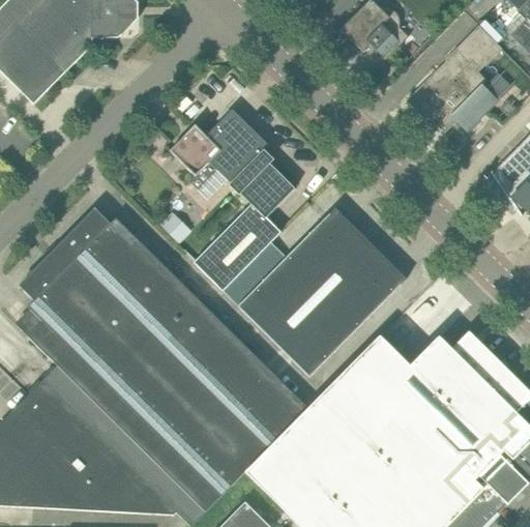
[(5,0),(0,6),(0,68),(33,103),(92,44),(92,36),(118,35),(130,24),(134,20),(134,0),(5,0)]
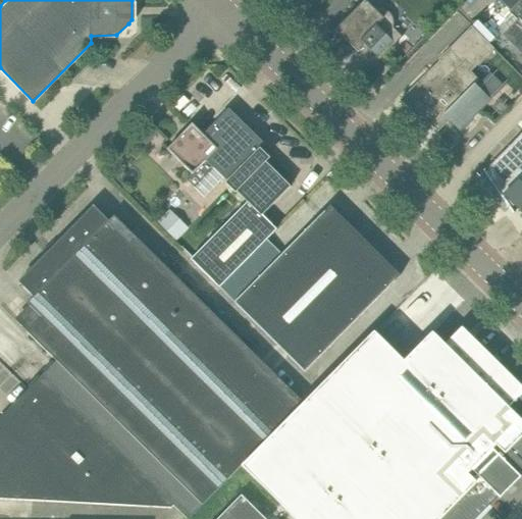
[(351,43),(354,40),(360,46),(354,51),(358,56),(360,57),(362,58),(363,59),(365,59),(367,60),(370,60),(372,59),(376,58),(378,57),(380,56),(402,34),(393,24),(394,23),(394,21),(394,19),(394,16),(393,15),(393,14),(392,12),(390,11),(389,9),(387,7),(386,6),(384,5),(381,4),(379,4),(376,4),(374,4),(373,4),(368,0),(360,0),(334,27),(351,43)]
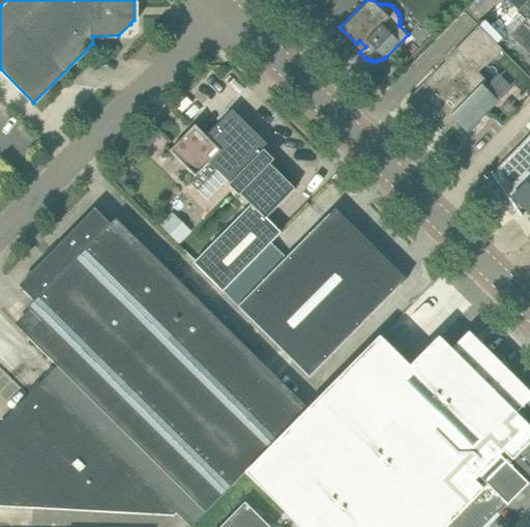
[(507,0),(520,11),(503,27),(529,53),(529,0),(507,0)]
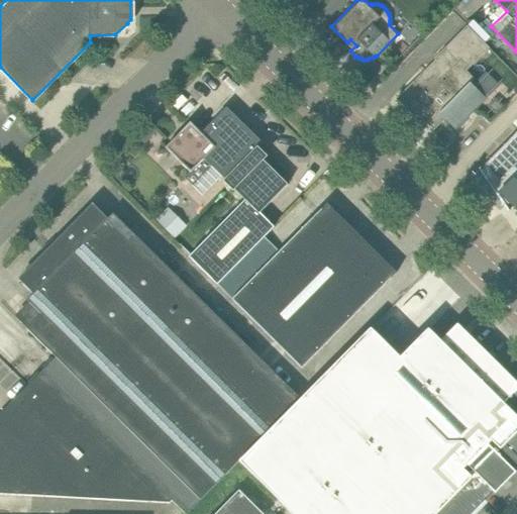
[(413,79),(396,96),(420,119),(423,117),(433,127),(445,116),(455,126),(467,115),(463,113),(478,99),(478,92),(472,87),(469,83),(475,77),(463,67),(467,64),(469,66),(489,45),(469,26),(450,45),(447,42),(434,57),(438,60),(416,82),(413,79)]
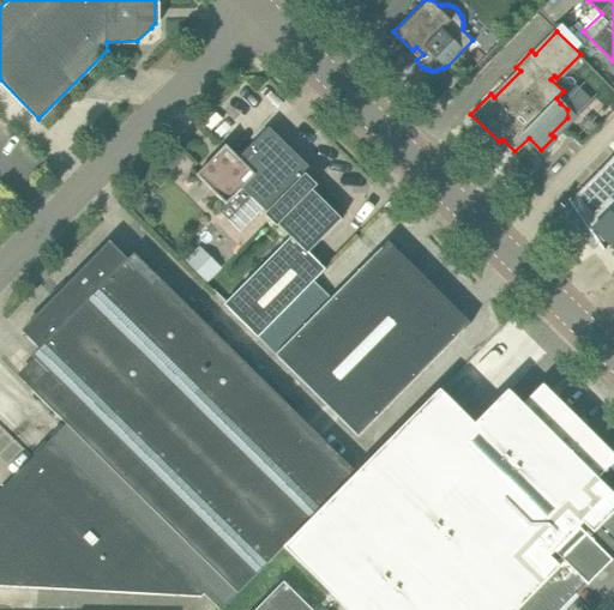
[(239,155),(226,143),(197,173),(226,201),(236,212),(252,197),(263,207),(268,212),(276,221),(290,234),(224,302),(258,334),(326,266),(309,249),(342,216),(304,179),(314,168),(308,165),(307,167),(270,130),(271,130),(269,124),(239,155)]
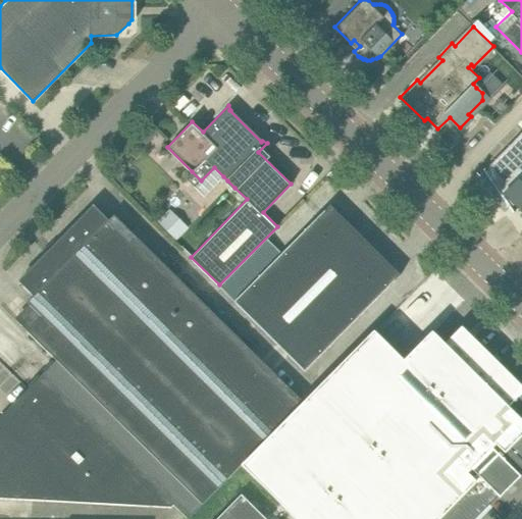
[(521,128),(484,167),(484,166),(482,167),(485,171),(483,173),(493,183),(492,183),(502,197),(504,195),(503,194),(504,192),(518,206),(521,201),(521,128)]
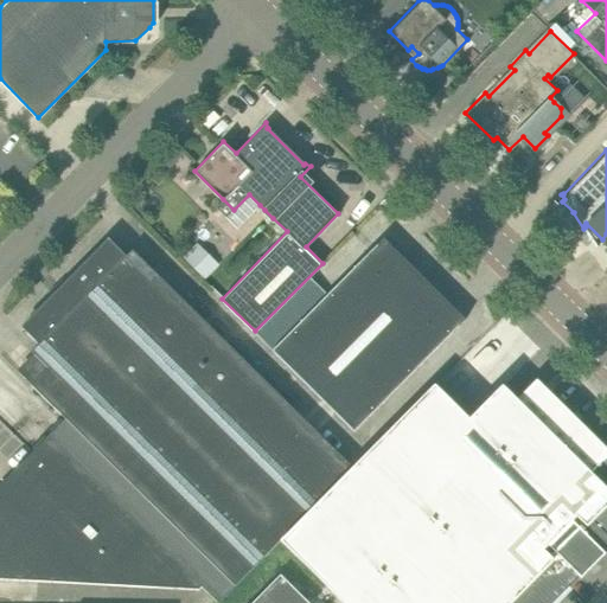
[(425,282),(419,276),(421,273),(383,236),(272,348),(353,429),(465,316),(428,280),(425,282)]
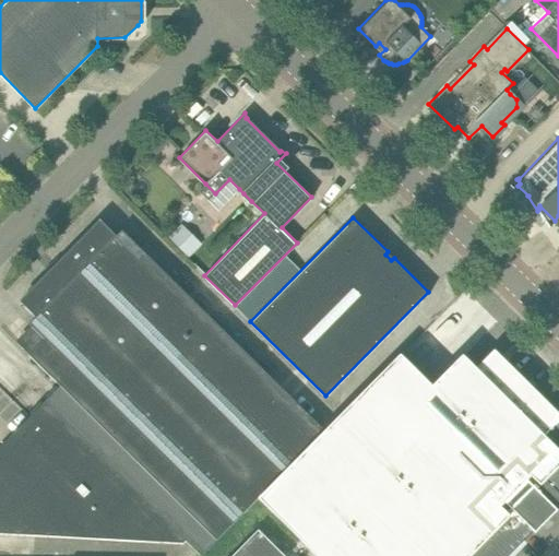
[(100,220),(21,300),(35,315),(28,322),(44,338),(28,353),(60,383),(0,444),(0,531),(182,541),(185,539),(200,554),(324,429),(121,228),(116,234),(100,220)]
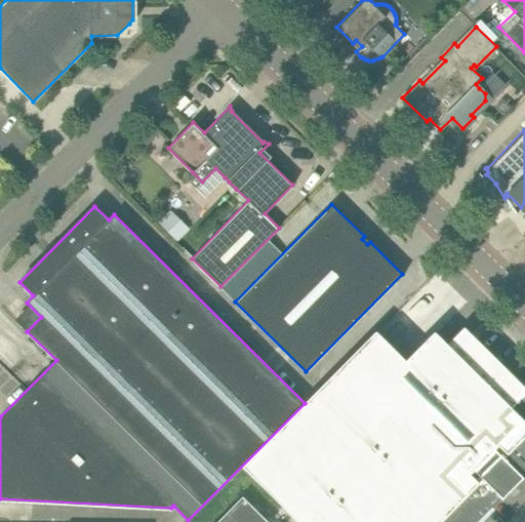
[(170,208),(158,221),(177,239),(190,227),(170,208)]
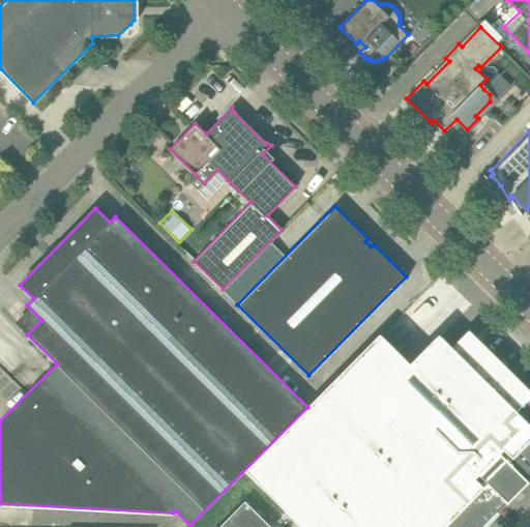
[(380,334),(245,470),(302,526),(479,526),(505,501),(507,503),(508,502),(506,500),(525,481),(527,482),(528,481),(527,479),(529,476),(529,390),(469,329),(451,347),(439,334),(410,364),(380,334)]
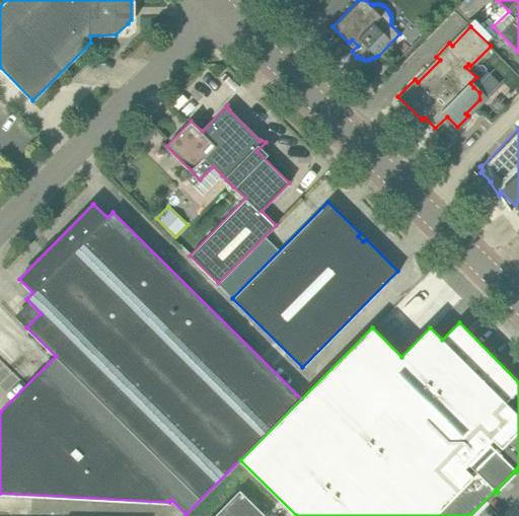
[(266,515),(239,490),(213,515),(266,515)]
